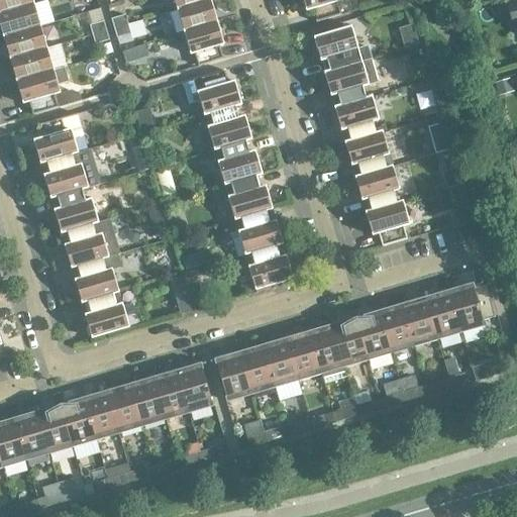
[(0,0),(0,15),(33,5),(31,0),(0,0)]
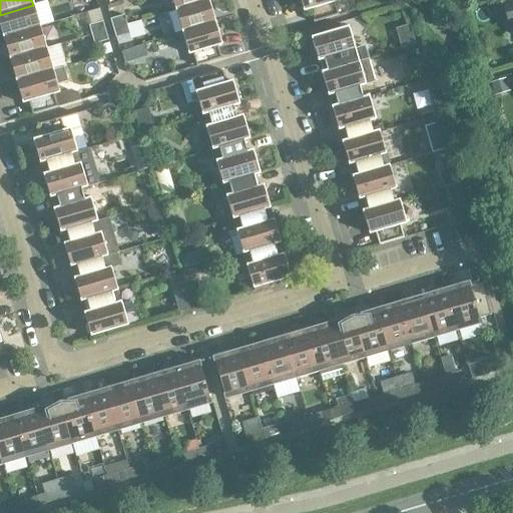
[(172,0),(176,11),(208,1),(207,0),(172,0)]
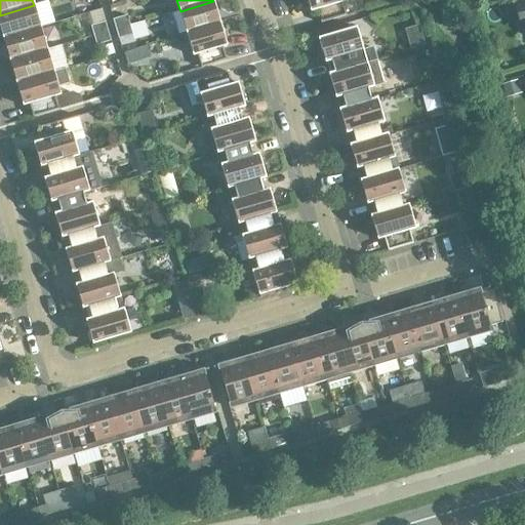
[(307,0),(311,13),(317,11),(321,24),(347,16),(342,3),(354,0),(307,0)]
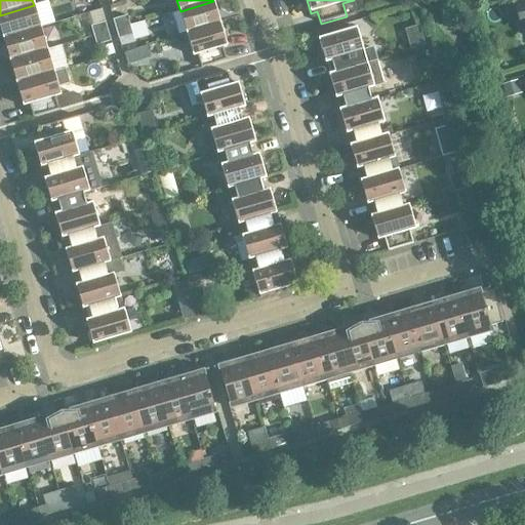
[(524,0),(521,0),(515,2),(523,30),(524,29),(524,0)]
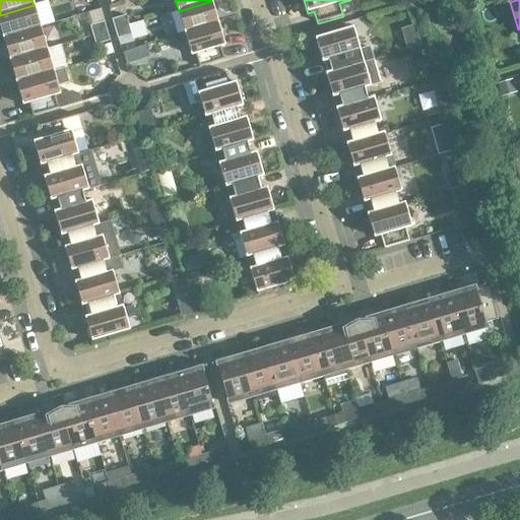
[(179,11),(185,34),(218,23),(211,1),(179,11)]
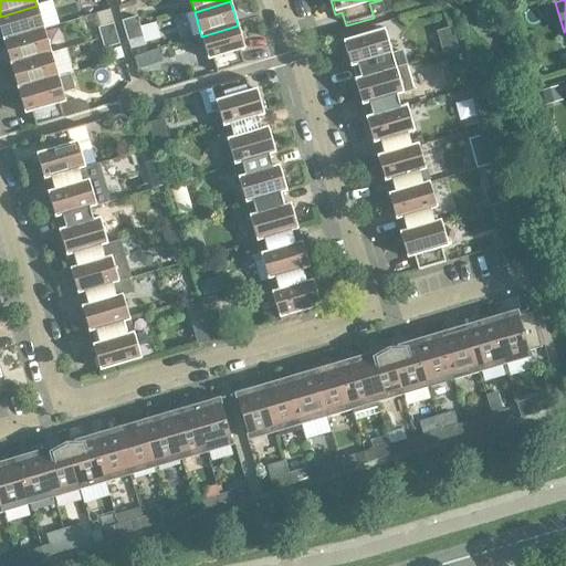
[(0,29),(3,42),(44,30),(37,6),(0,17),(0,29)]
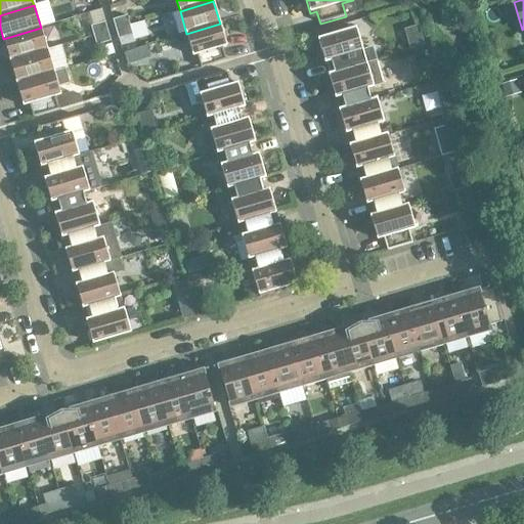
[(113,20),(116,30),(130,26),(127,16),(113,20)]
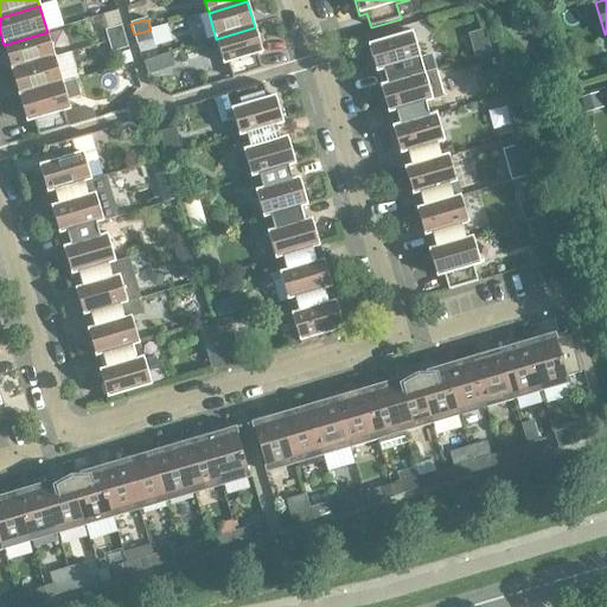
[(104,31),(108,43),(125,37),(121,26),(104,31)]
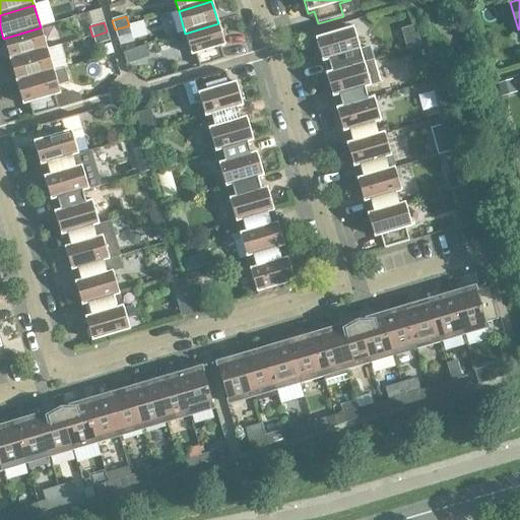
[(224,47),(218,23),(185,34),(192,56),(195,55),(199,68),(224,60),(220,48),(224,47)]
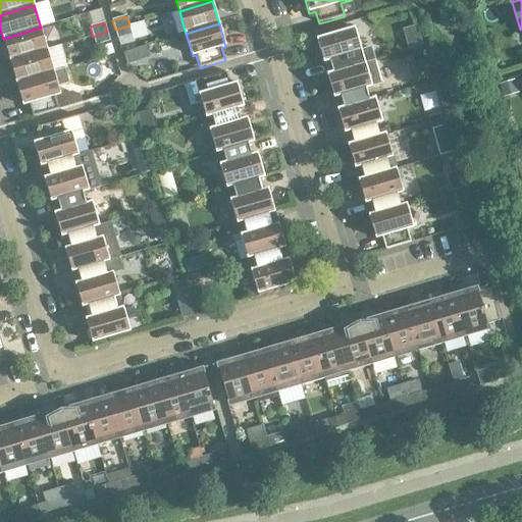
[(129,25),(115,30),(117,40),(132,36),(129,25)]
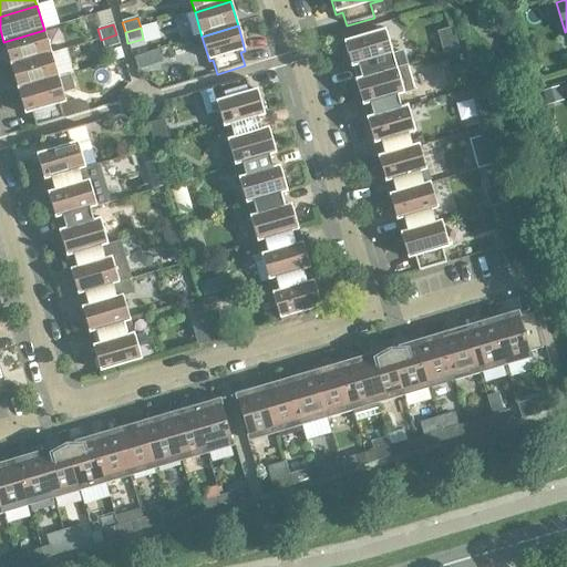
[(3,42),(11,66),(51,54),(44,30),(3,42)]
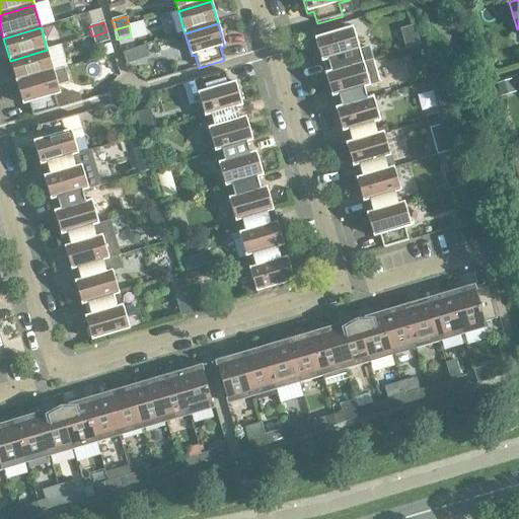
[(369,49),(359,52),(353,28),(315,40),(322,63),(326,74),(331,73),(357,66),(357,65),(372,61),(369,49)]
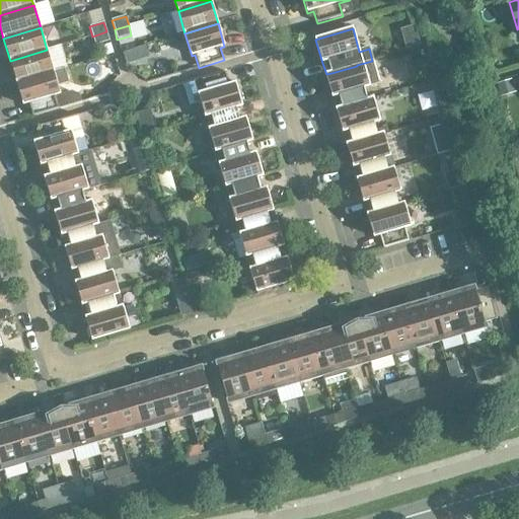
[(109,42),(106,31),(92,36),(95,46),(109,42)]
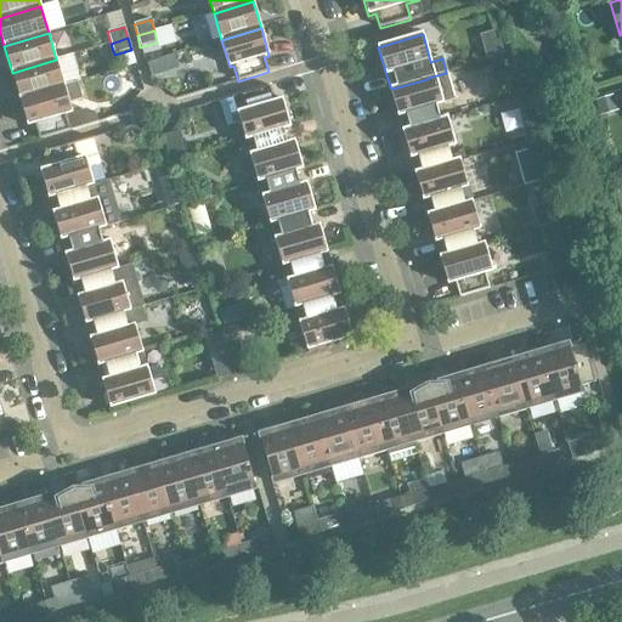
[(12,73),(20,100),(64,86),(56,60),(12,73)]
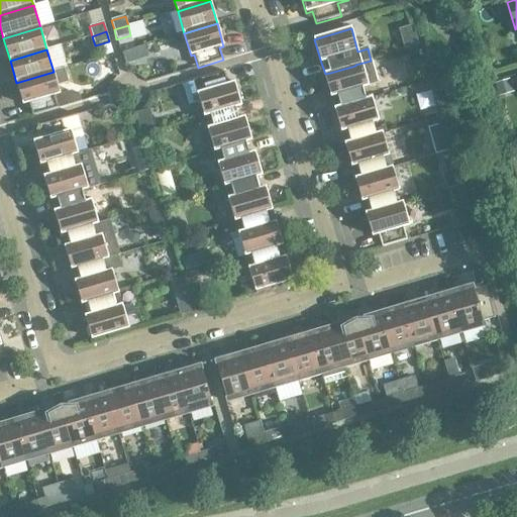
[(340,107),(340,108),(366,101),(366,100),(363,89),(378,84),(371,61),(355,65),(355,66),(330,73),(325,74),(324,74),(331,97),(337,96),(340,107)]
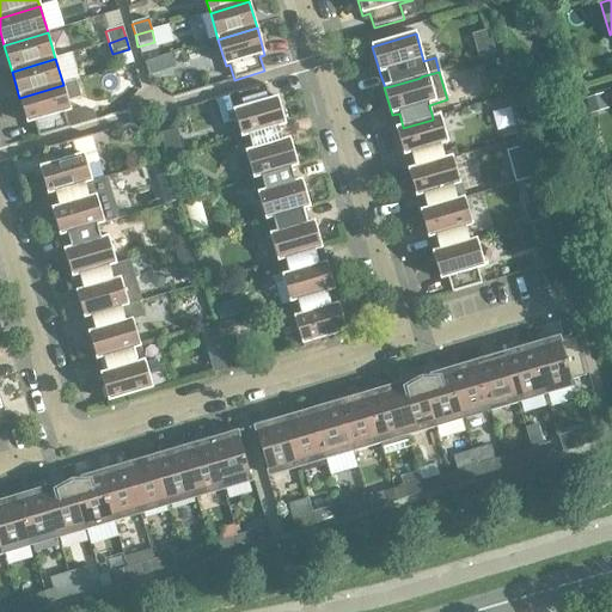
[(71,111),(63,85),(19,98),(28,124),(35,123),(38,138),(68,128),(65,114),(71,111)]
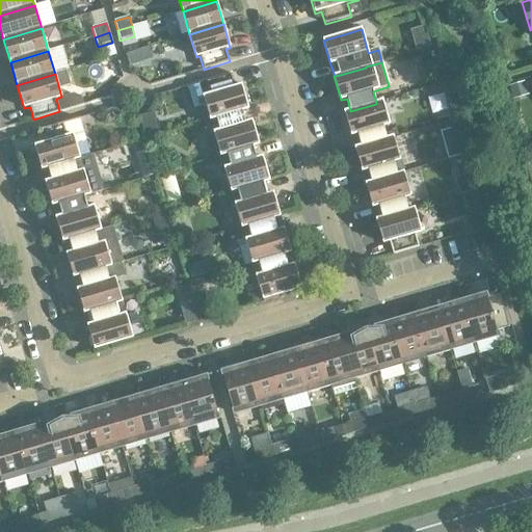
[(242,110),(242,111),(248,109),(241,85),(235,87),(232,74),(206,82),(209,95),(204,97),(200,84),(187,88),(192,109),(206,105),(210,121),(216,118),(242,110)]
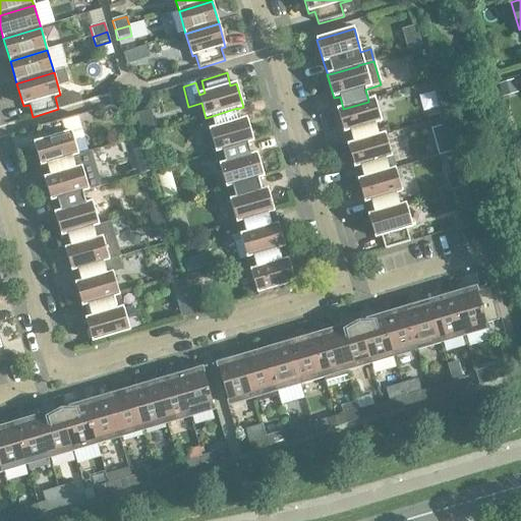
[(517,94),(513,80),(498,85),(502,99),(517,94)]
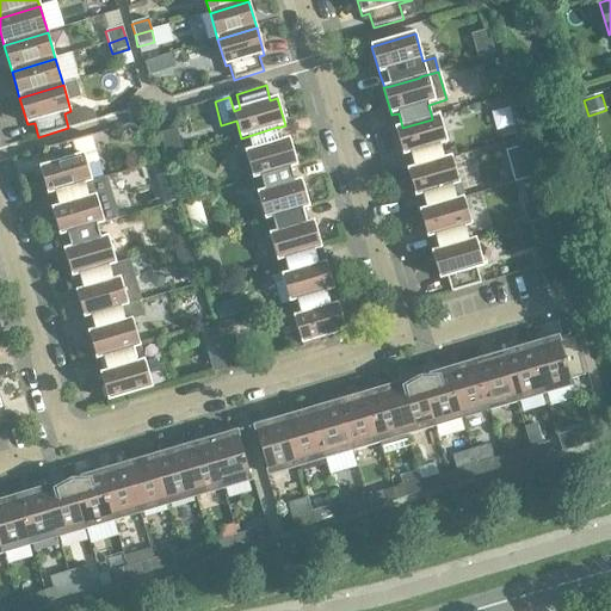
[(411,154),(414,168),(414,170),(445,160),(444,159),(440,146),(448,143),(439,116),(432,118),(432,119),(402,128),(402,127),(395,129),(403,156),(411,154)]
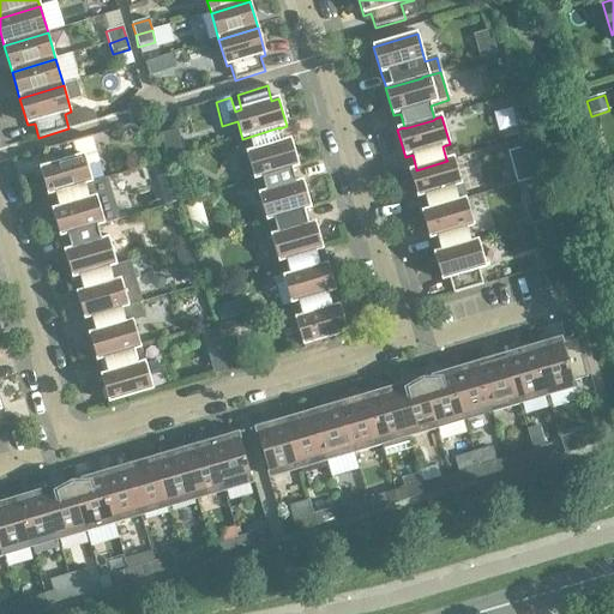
[(254,180),(262,179),(262,178),(292,169),(292,170),(299,168),(290,140),(284,142),(280,128),(280,127),(250,137),(253,151),(247,152),(254,180)]
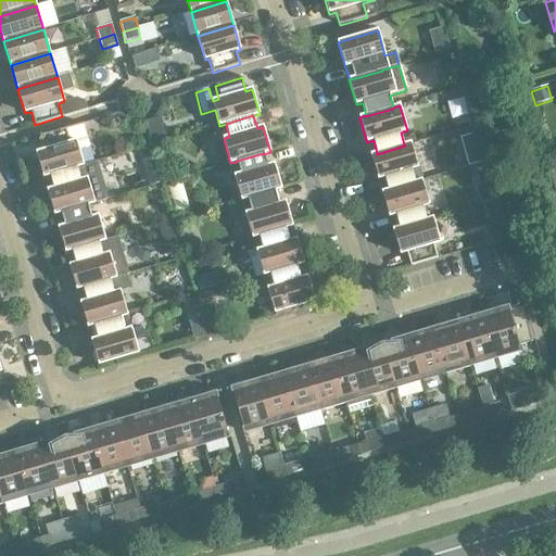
[(43,178),(50,176),(50,175),(77,167),(77,168),(84,166),(79,150),(89,147),(83,124),(39,137),(42,151),(36,152),(43,178)]
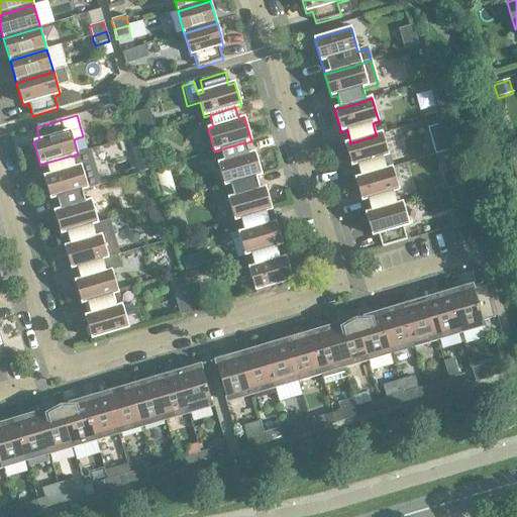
[(153,124),(138,128),(140,135),(156,131),(153,124)]
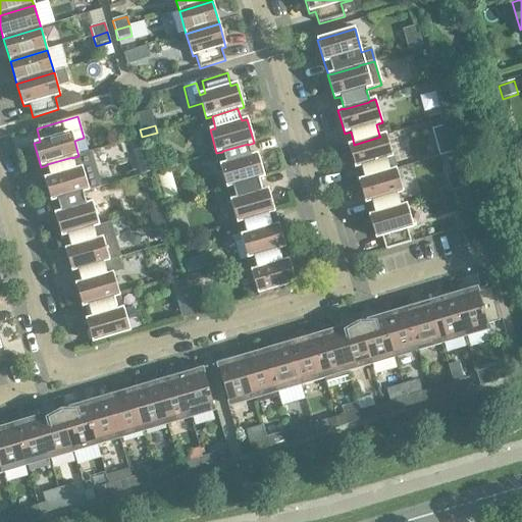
[(354,145),(354,144),(348,145),(355,169),(361,167),(364,178),(365,179),(390,172),(389,171),(386,160),(393,158),(385,135),(379,136),(380,137),(354,145)]
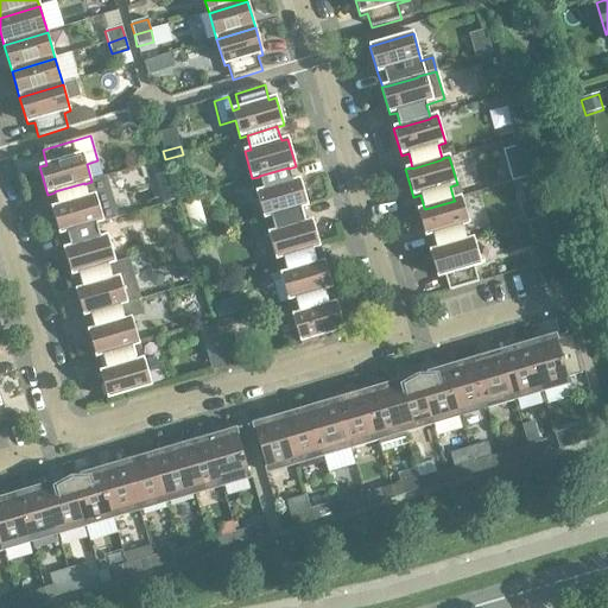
[(512,182),(527,177),(523,160),(507,165),(512,182)]
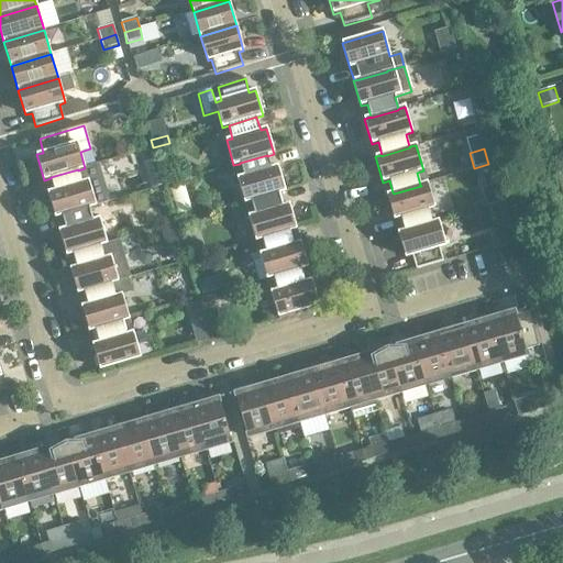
[(245,203),(251,201),(278,192),(278,194),(285,191),(277,166),(272,168),(267,156),(267,155),(240,163),(240,164),(244,176),(238,178),(245,203)]
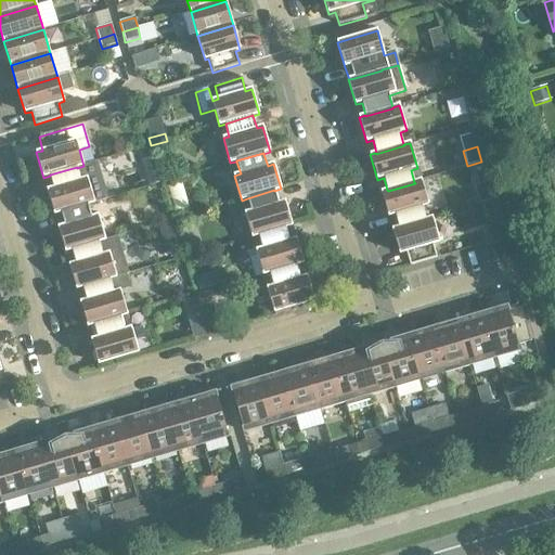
[(61,214),(61,213),(88,204),(88,205),(107,199),(95,163),(84,166),(77,168),(77,167),(50,175),(50,176),(53,188),(48,190),(54,215),(61,214)]
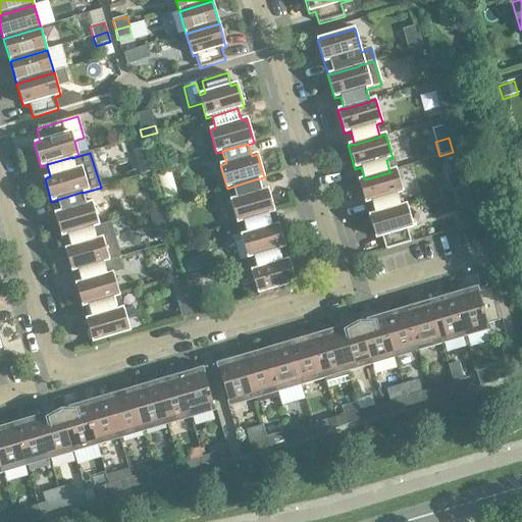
[(168,166),(153,172),(162,197),(177,191),(168,166)]
